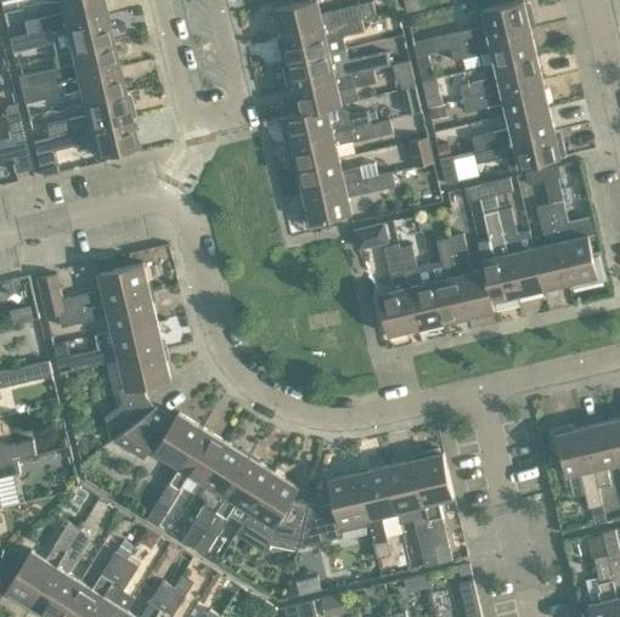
[(44,17),(23,23),(26,35),(105,17),(101,0),(62,0),(57,1),(61,15),(44,18),(44,17)]
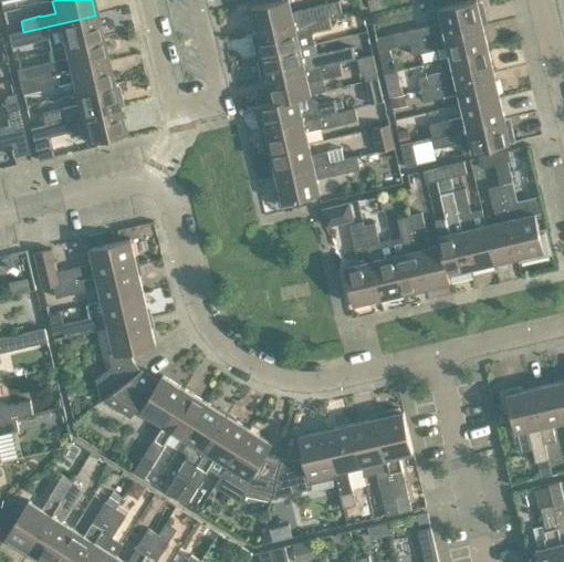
[(286,0),(285,0),(250,9),(256,34),(327,17),(342,13),(338,2),(325,6),(305,10),(306,10),(291,13),(286,0)]
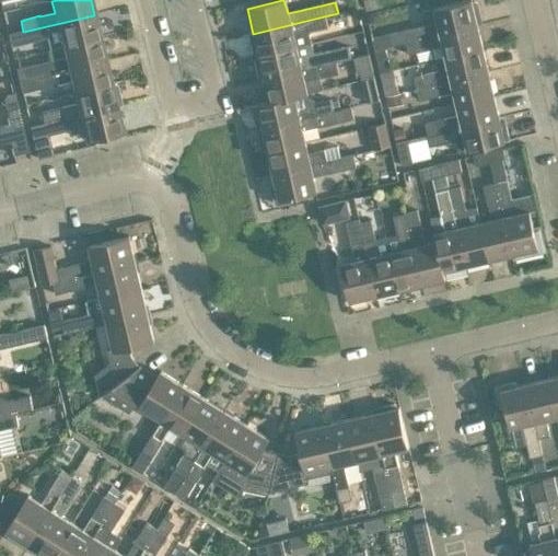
[(365,0),(363,1),(364,11),(376,9),(373,0),(365,0)]
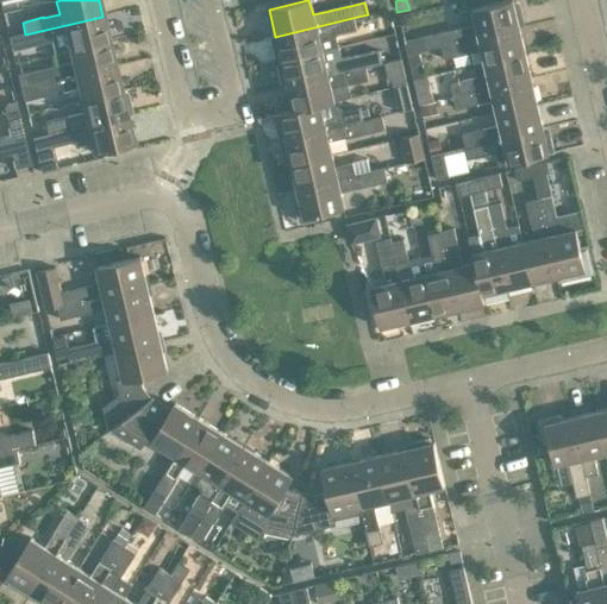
[(420,38),(405,43),(407,55),(419,52),(424,51),(440,48),(518,29),(515,18),(518,17),(520,14),(518,5),(515,4),(512,4),(512,0),(470,10),(475,26),(458,30),(437,35),(420,38)]
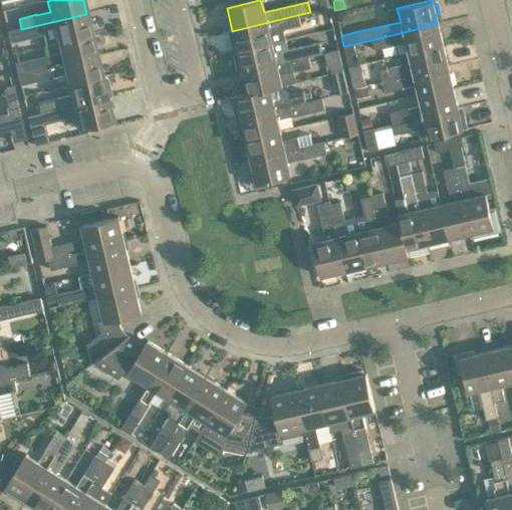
[(21,29),(6,32),(9,44),(41,36),(43,36),(45,46),(57,43),(91,35),(86,14),(21,29)]
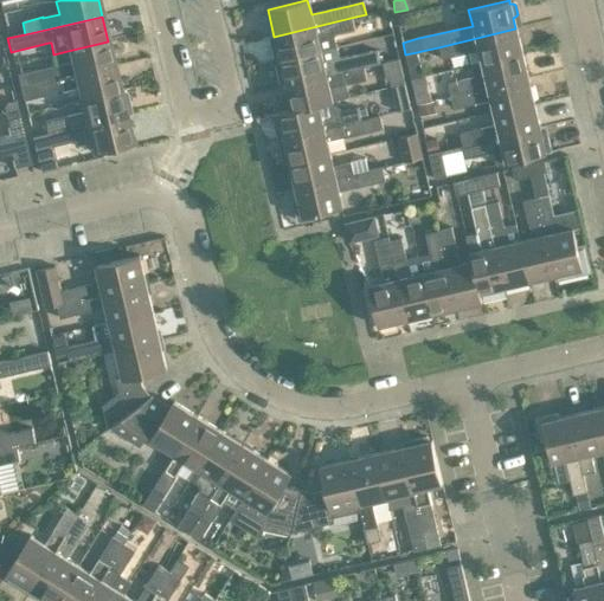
[(272,44),(271,46),(274,58),(277,60),(280,59),(280,62),(336,49),(334,38),(336,36),(352,32),(354,31),(351,18),(274,37),(275,43),(272,44)]
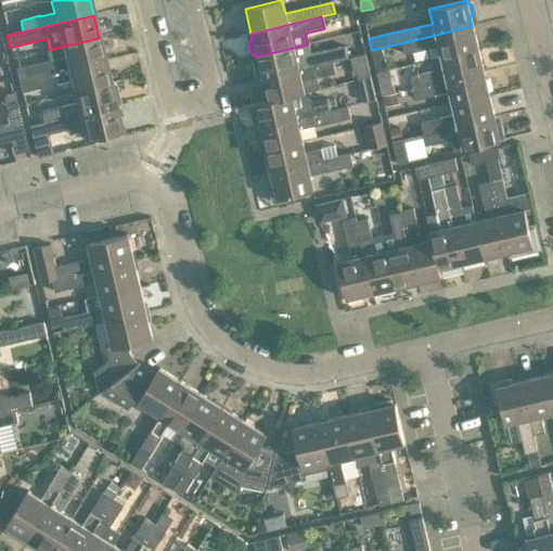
[(472,26),(401,43),(404,55),(423,51),(423,50),(428,49),(431,61),(477,50),(472,26)]
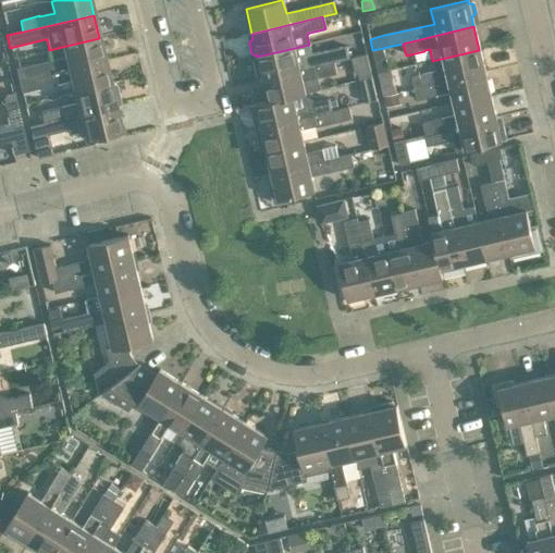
[(50,61),(15,70),(17,82),(105,61),(99,38),(62,47),(65,59),(50,62),(50,61)]
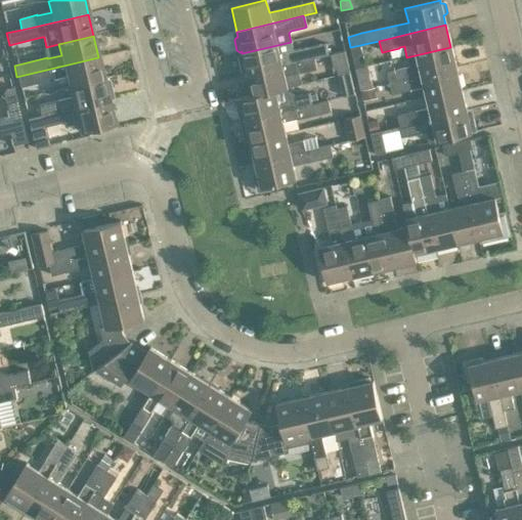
[(240,55),(238,57),(241,68),(244,70),(245,69),(247,75),(313,59),(311,48),(309,48),(295,51),(293,50),(291,42),(242,53),(242,54),(240,55)]
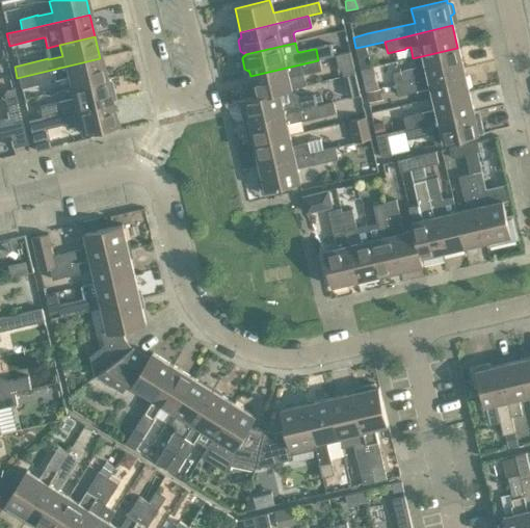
[(328,46),(316,49),(318,60),(332,57),(328,46)]
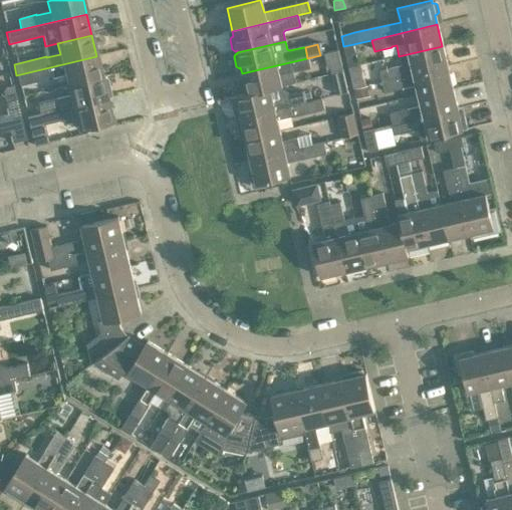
[(353,44),(343,46),(348,67),(358,65),(353,44)]
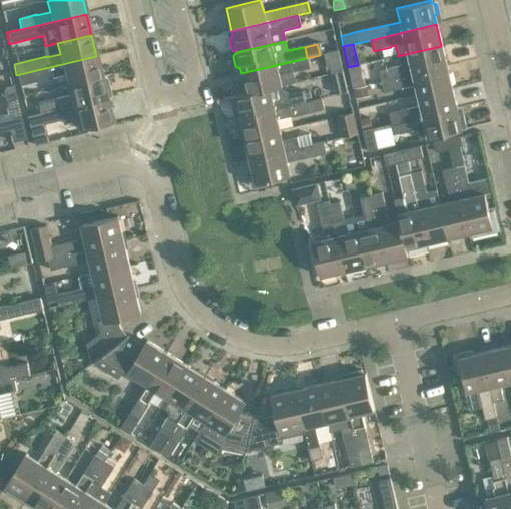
[(396,67),(378,71),(381,82),(446,66),(441,46),(398,56),(401,66),(396,67)]
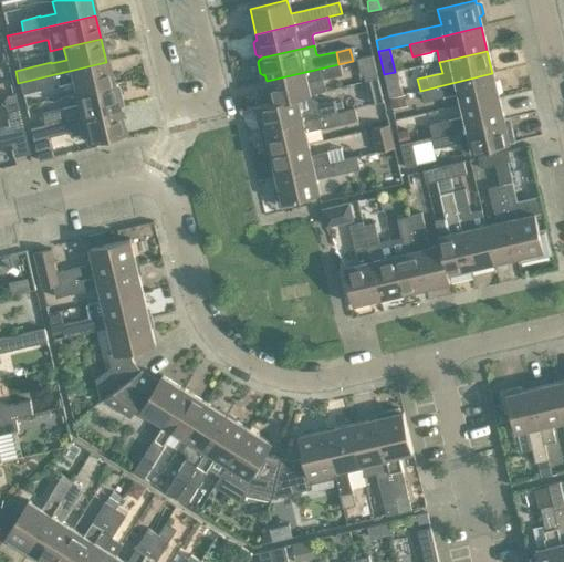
[(373,55),(355,59),(359,76),(364,75),(365,82),(378,79),(373,55)]
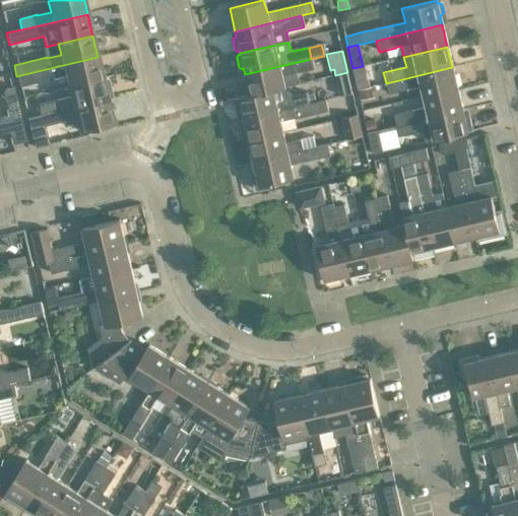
[(98,57),(16,76),(19,87),(52,79),(66,76),(68,86),(103,78),(98,57)]
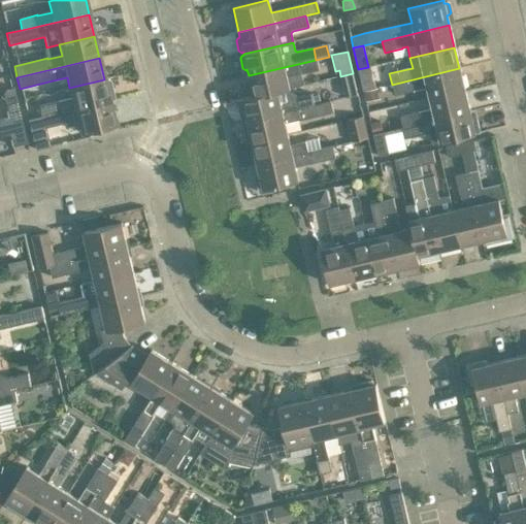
[(316,60),(249,75),(253,96),(254,97),(289,89),(289,88),(303,85),(300,74),(319,70),(316,60)]
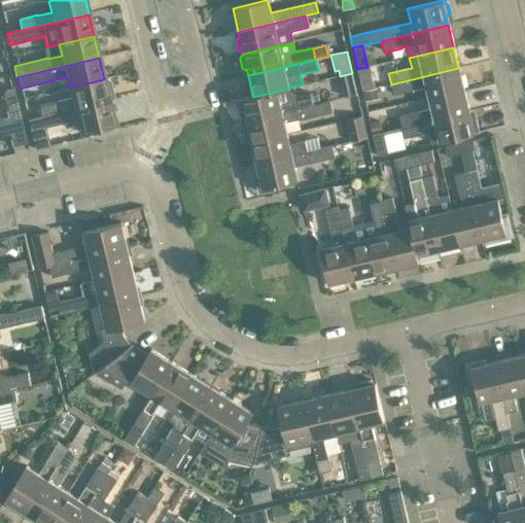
[(368,67),(357,69),(361,91),(374,88),(369,66),(368,67)]
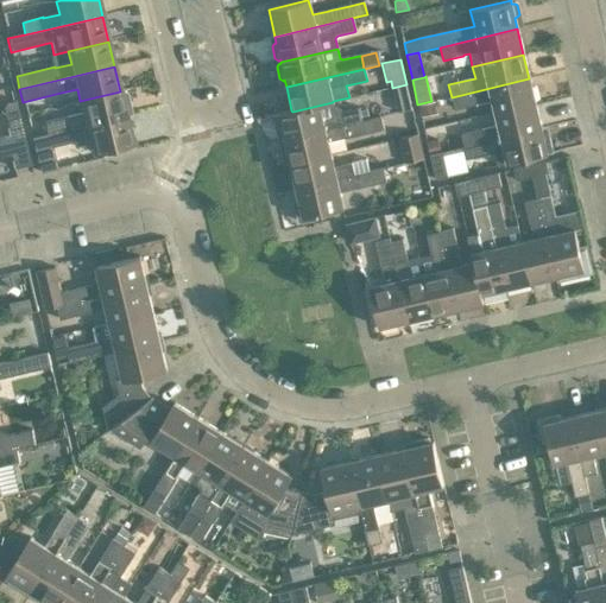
[(529,78),(452,97),(454,110),(475,106),(475,105),(491,101),(494,114),(535,105),(529,78)]
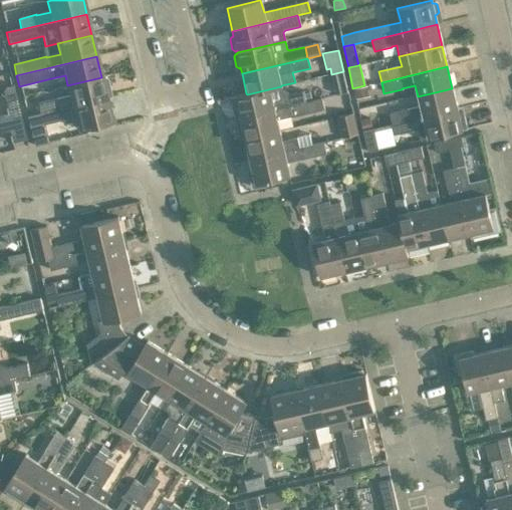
[(343,71),(331,74),(335,94),(347,92),(343,71)]
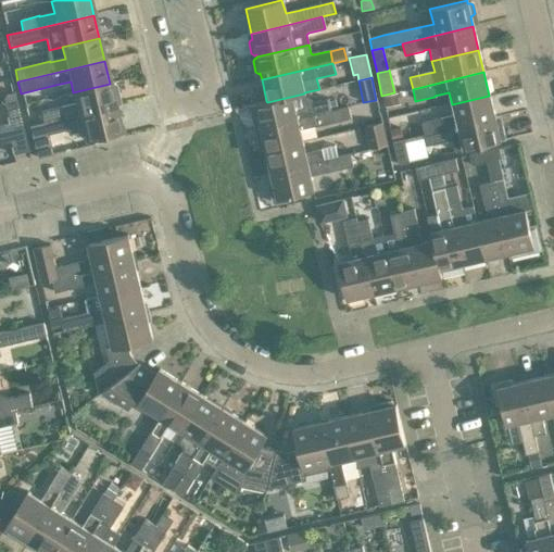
[(61,107),(39,112),(42,123),(42,124),(115,107),(114,99),(116,98),(117,96),(115,86),(113,85),(111,85),(110,84),(73,92),(76,104),(61,108),(61,107)]
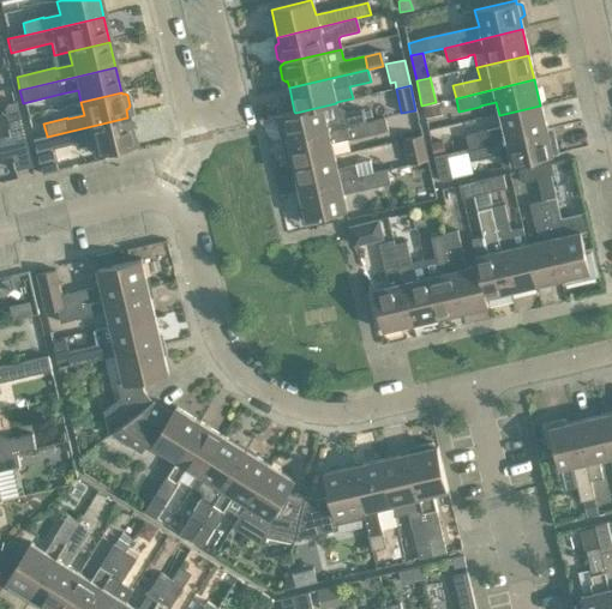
[(5,106),(4,109),(5,116),(18,113),(16,102),(13,103),(5,106)]
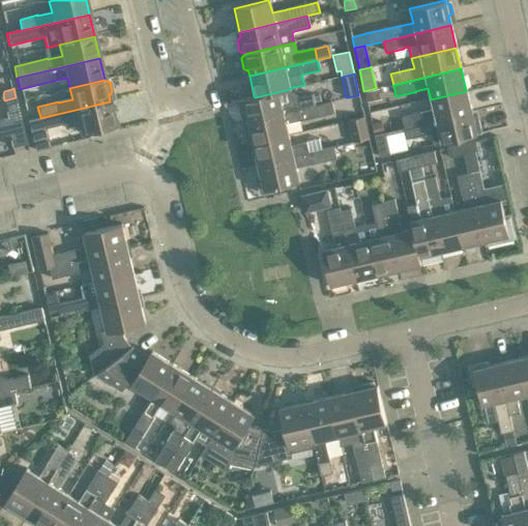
[(240,103),(239,105),(241,115),(244,117),(246,116),(247,122),(315,106),(313,94),(292,99),(290,89),(255,97),(254,96),(242,99),(242,101),(240,103)]
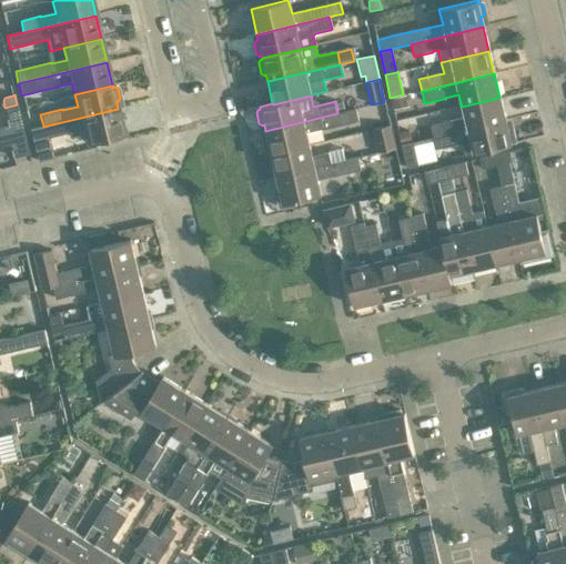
[(405,96),(391,99),(394,110),(407,107),(405,96)]
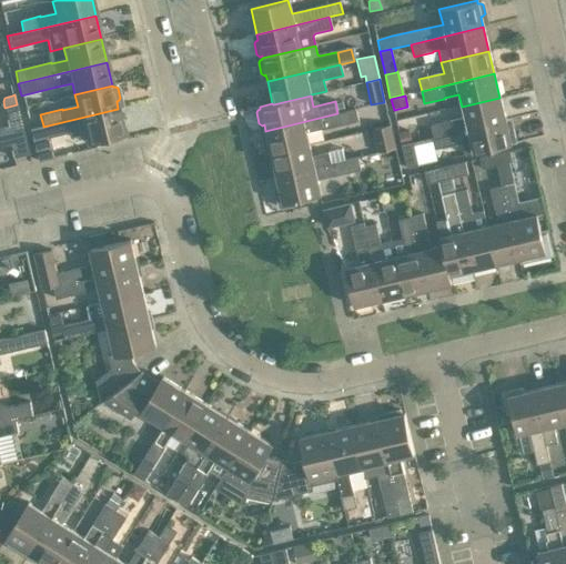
[(450,121),(430,126),(433,138),(505,120),(499,98),(462,107),(464,118),(450,121)]
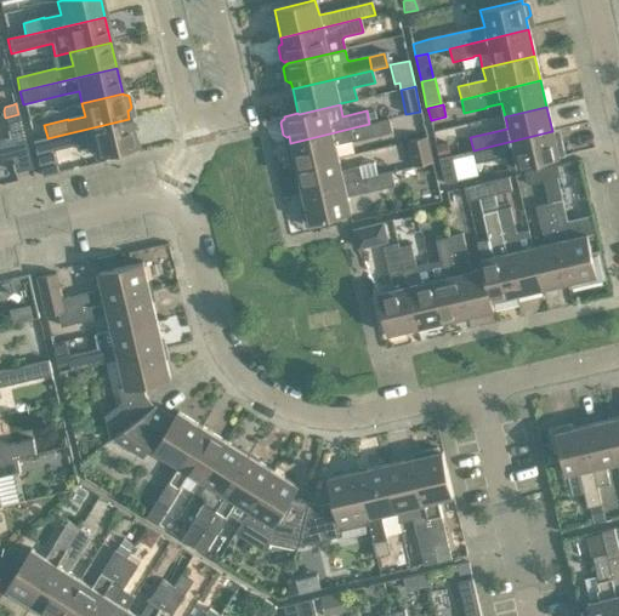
[(18,114),(5,118),(11,143),(24,140),(18,114)]
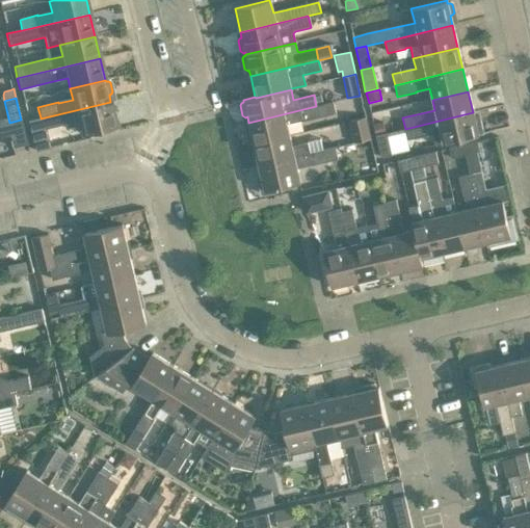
[(110,102),(41,119),(43,129),(63,124),(77,121),(81,134),(116,126),(110,102)]
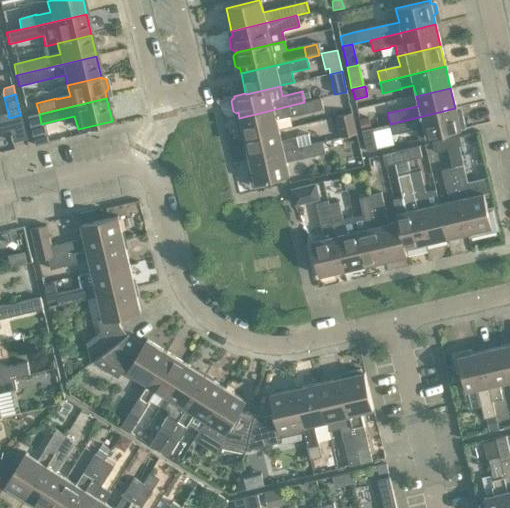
[(238,124),(237,126),(239,136),(242,138),(243,137),(244,139),(278,131),(276,120),(289,117),(290,117),(307,113),(323,110),(320,99),(304,102),(239,118),(240,123),(238,124)]
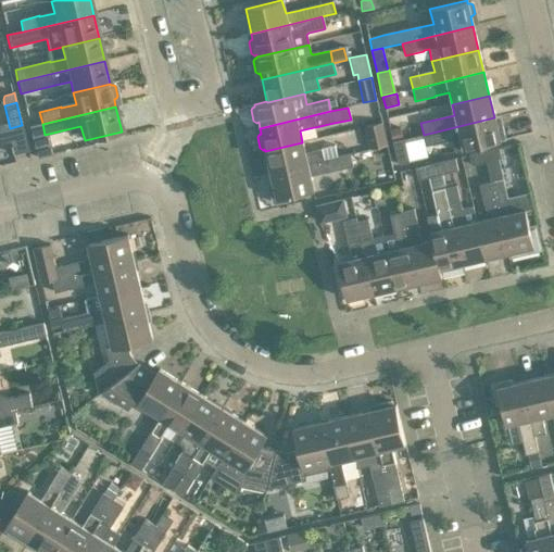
[(494,117),(424,135),(426,147),(445,142),(445,141),(451,140),(454,152),(463,150),(500,141),(505,140),(502,127),(500,126),(496,126),(494,117)]
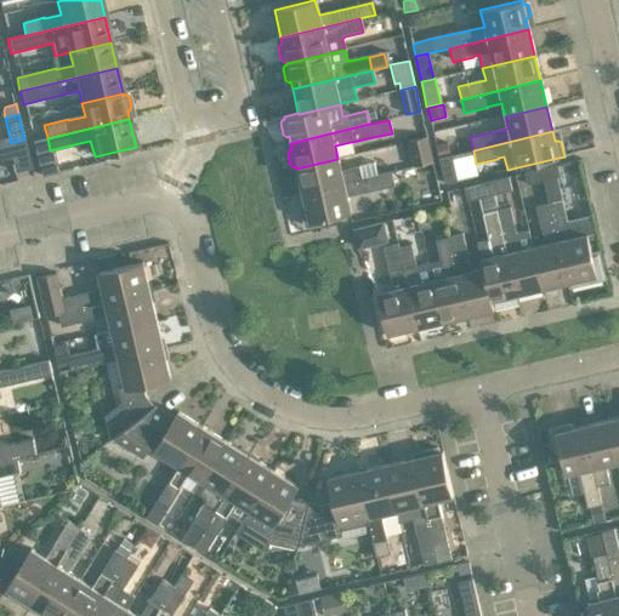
[(47,137),(32,141),(35,154),(50,150),(47,138),(47,137)]
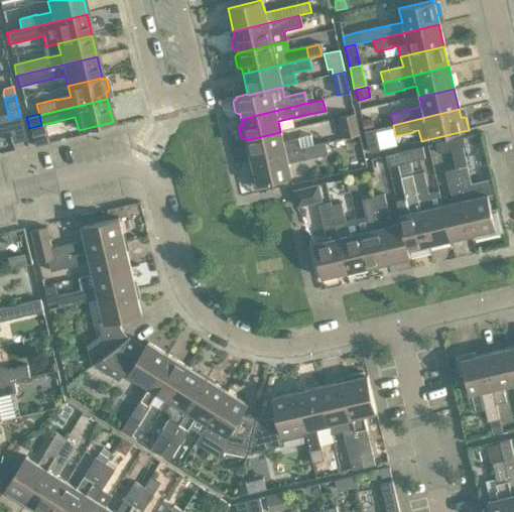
[(355,114),(339,117),(343,138),(359,135),(355,114)]
